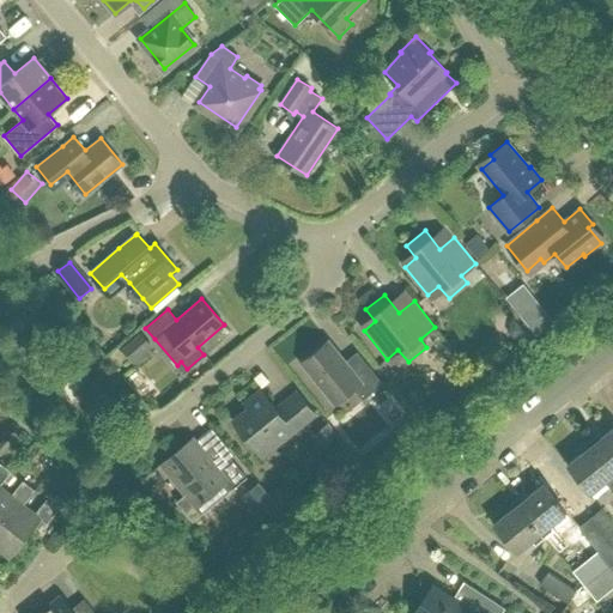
[(533,309),(523,317),(535,332),(546,323),(533,309)]
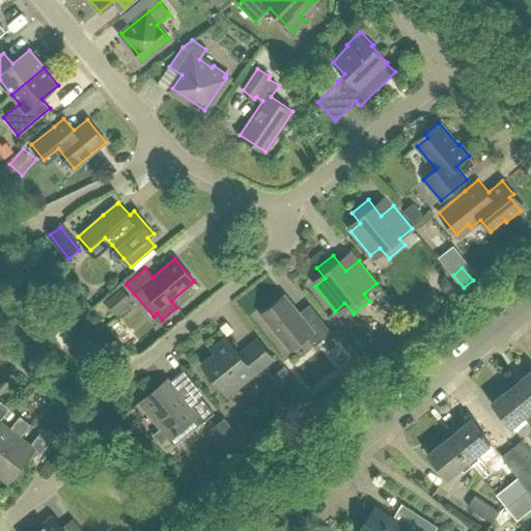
[(133,300),(122,288),(106,302),(116,314),(133,300)]
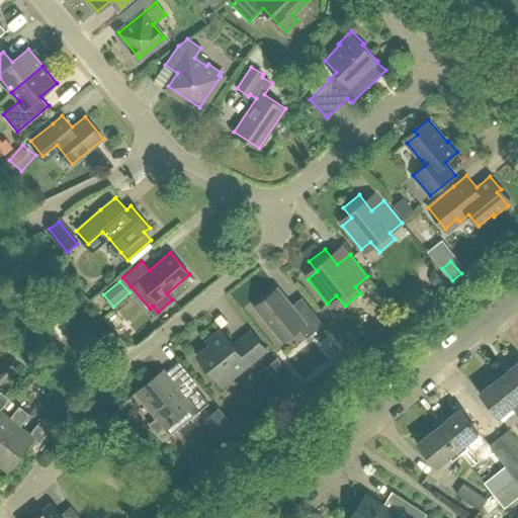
[(291,305),(277,287),(254,306),(282,341),(298,328),(307,338),(323,324),(301,297),(291,305)]
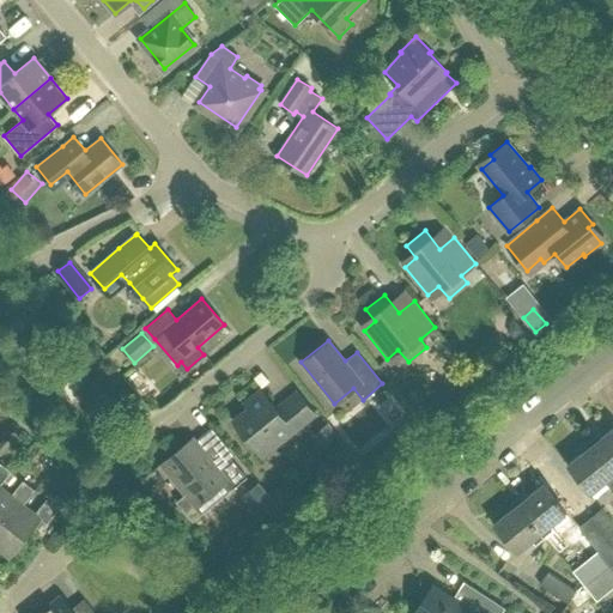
[(277,407),(261,388),(243,402),(248,407),(232,419),(259,453),(273,441),(278,445),(316,414),(297,390),(277,407)]
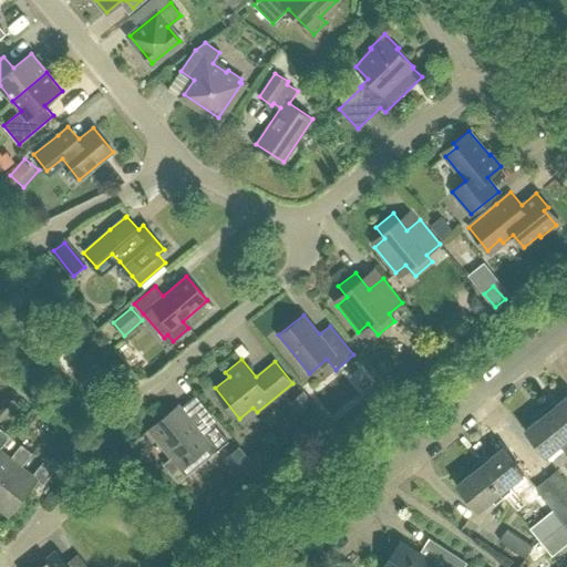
[(566,393),(547,411),(566,435),(566,393)]
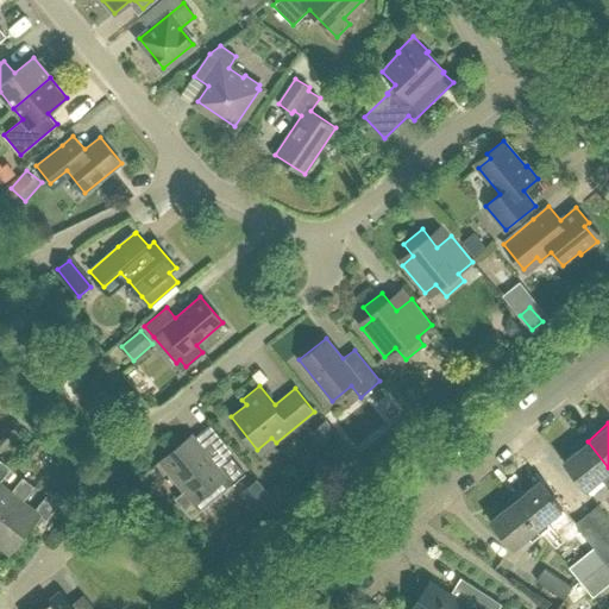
[(184,491),(176,498),(190,516),(231,484),(245,473),(230,454),(211,432),(198,443),(192,434),(159,460),(184,491)]
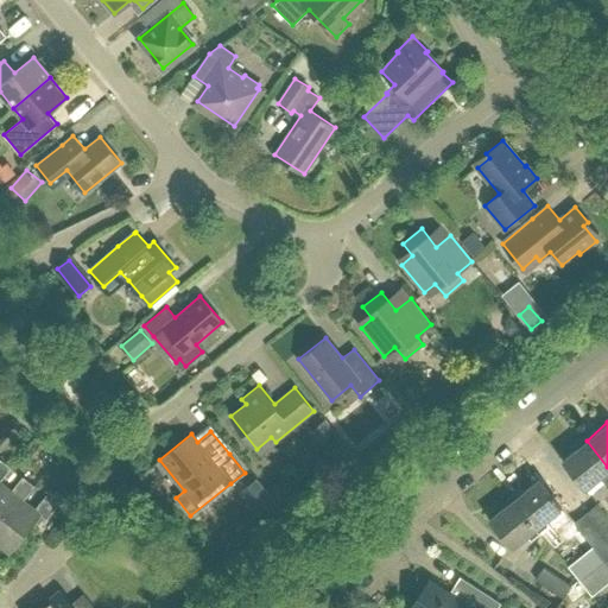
[(607,486),(607,467),(587,441),(562,460),(586,488),(600,476),(607,486)]
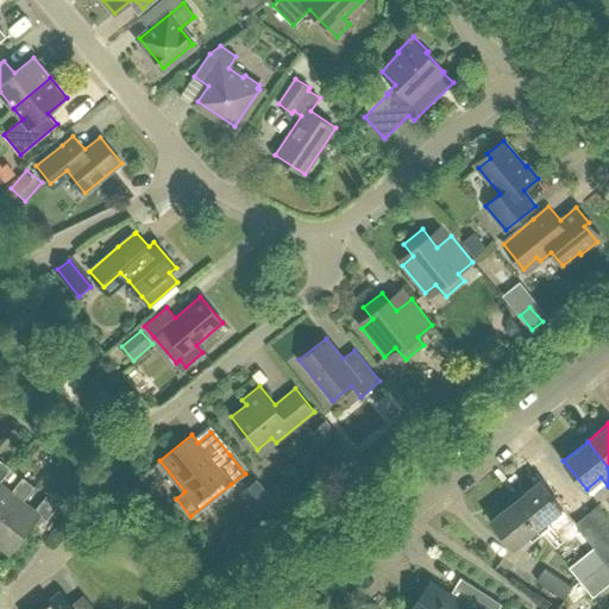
[(0,481),(0,482),(12,468),(0,458),(0,481)]
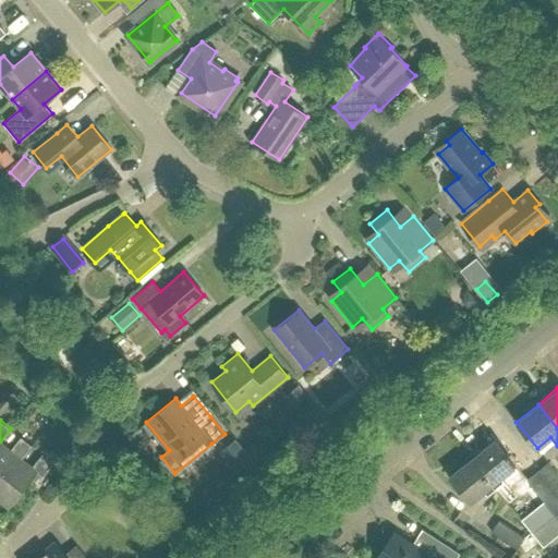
[(0,440),(0,474),(16,453),(22,458),(32,446),(21,436),(11,449),(0,441),(0,440)]
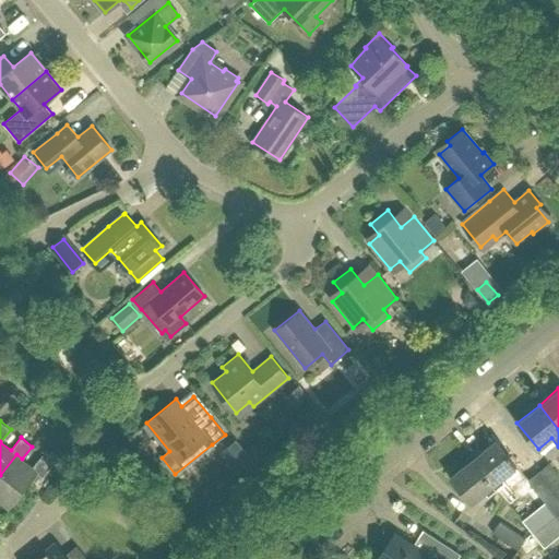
[(472,459),(494,485),(501,478),(511,489),(524,478),(515,467),(516,466),(495,440),(472,459)]
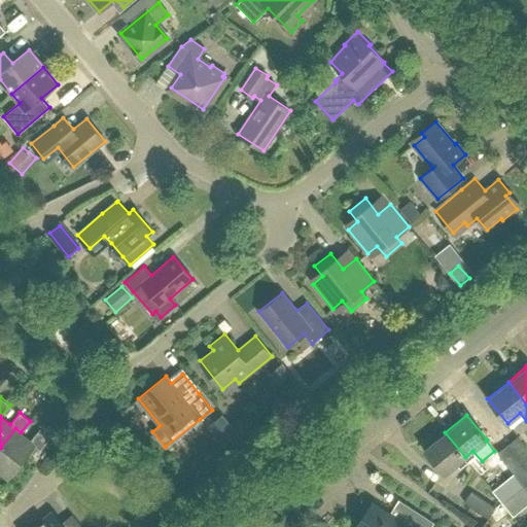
[(15,428),(0,448),(0,472),(8,480),(35,446),(40,450),(50,436),(40,428),(30,441),(21,432),(15,428)]
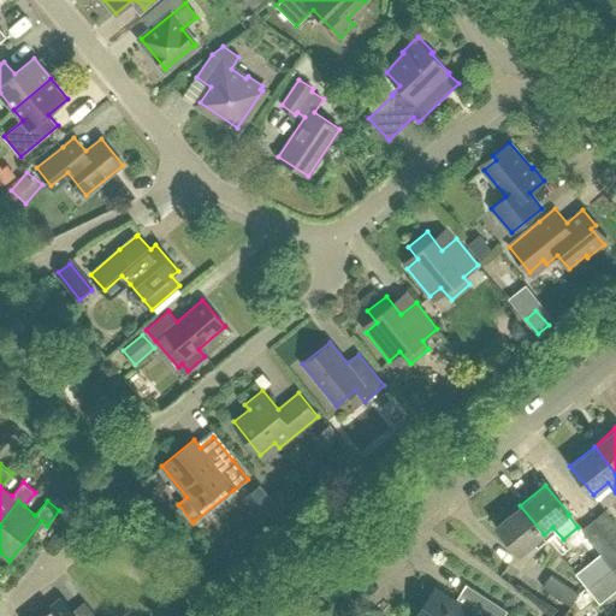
[(519,555),(544,534),(520,505),(496,526),(519,555)]
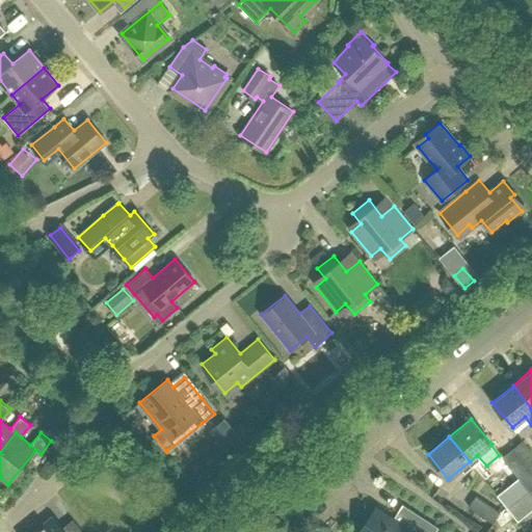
[(512,449),(531,474),(531,452),(523,441),(512,449)]
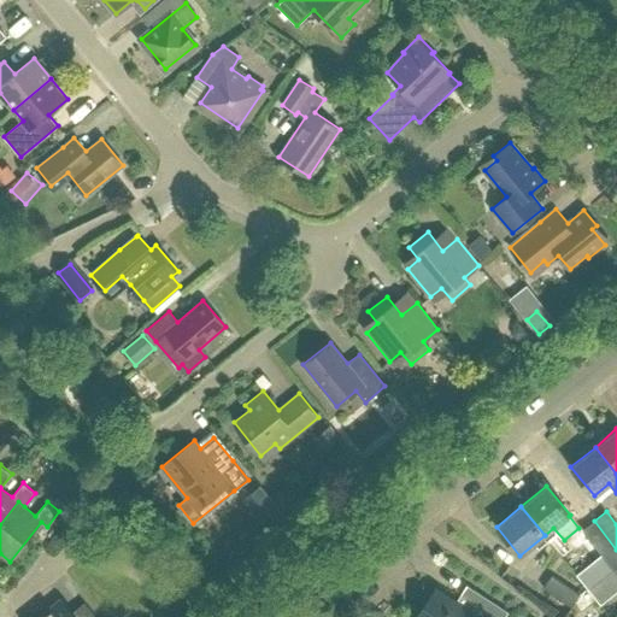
[(613,570),(616,566),(616,550),(594,521),(582,530),(613,570)]
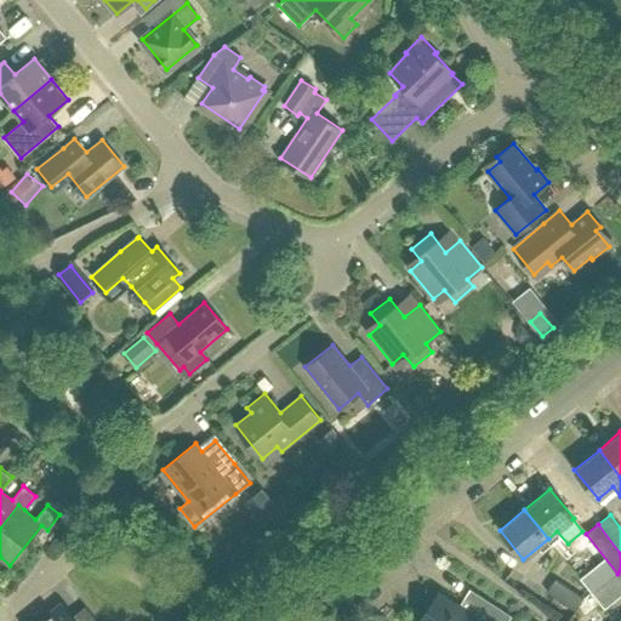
[(584,598),(554,580),(547,592),(576,610),(584,598)]
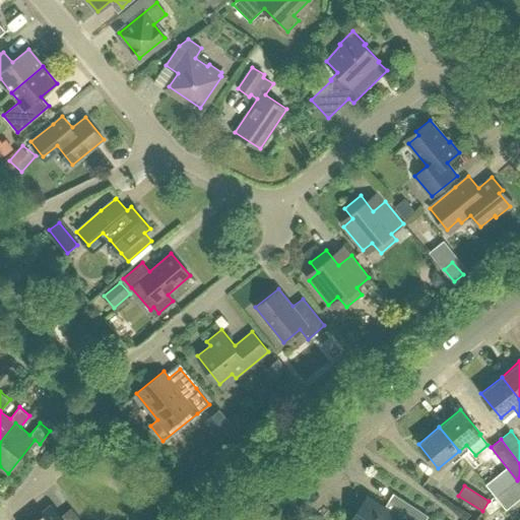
[(393,513),(369,497),(352,519),(425,519),(429,515),(403,498),(393,513)]
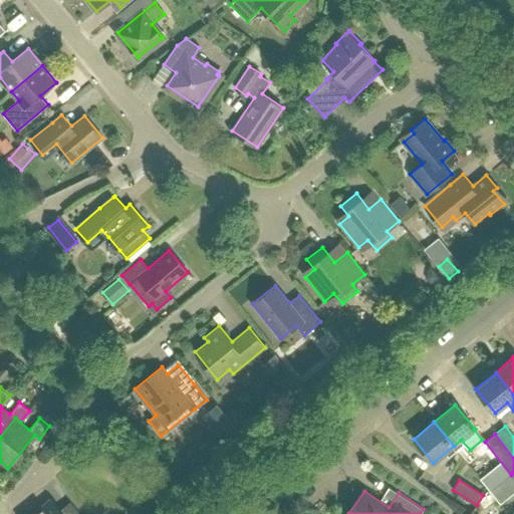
[(50,499),(31,513),(79,513),(70,502),(60,510),(50,499)]
